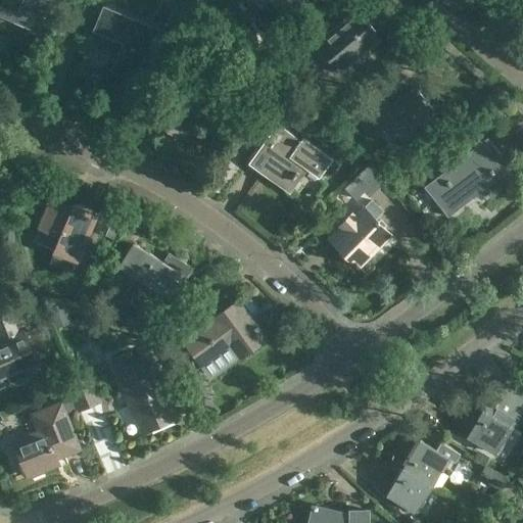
[(0,0),(0,16),(13,21),(37,32),(49,0),(0,0)]
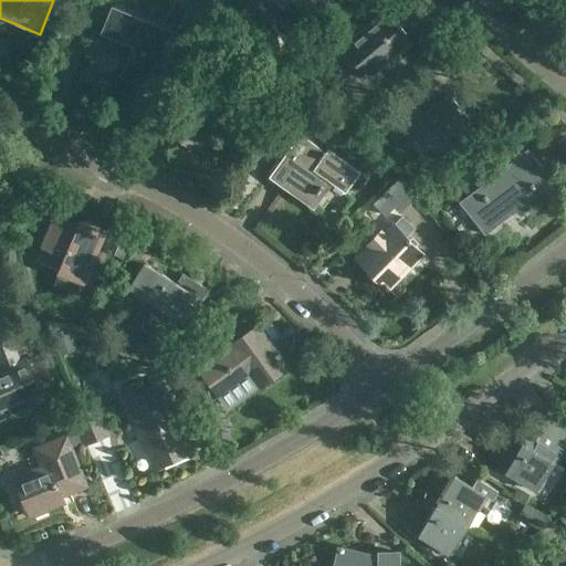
[(274,0),(282,9),(292,0),(312,24),(332,7),(326,0),(274,0)]
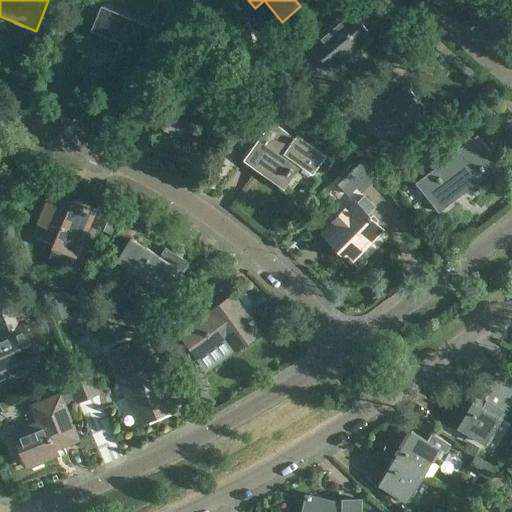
[(142,51),(146,53),(156,28),(100,5),(90,30),(120,42),(108,70),(130,79),(142,51)]
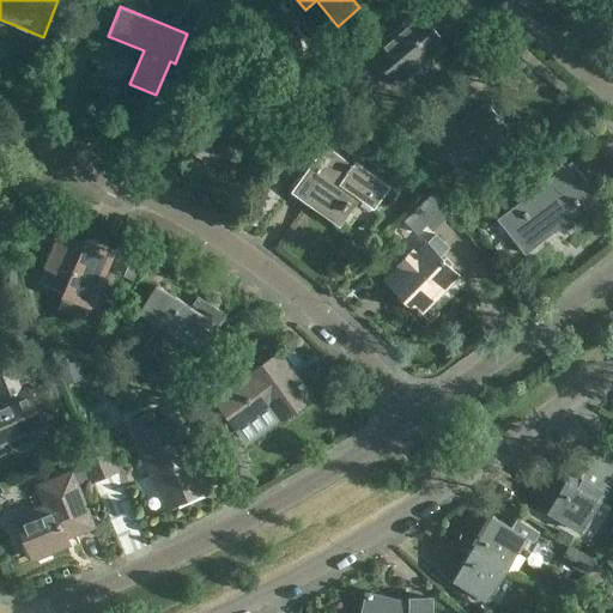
[(369,52),(376,59),(372,62),(383,76),(387,73),(399,86),(447,46),(417,11),(369,52)]
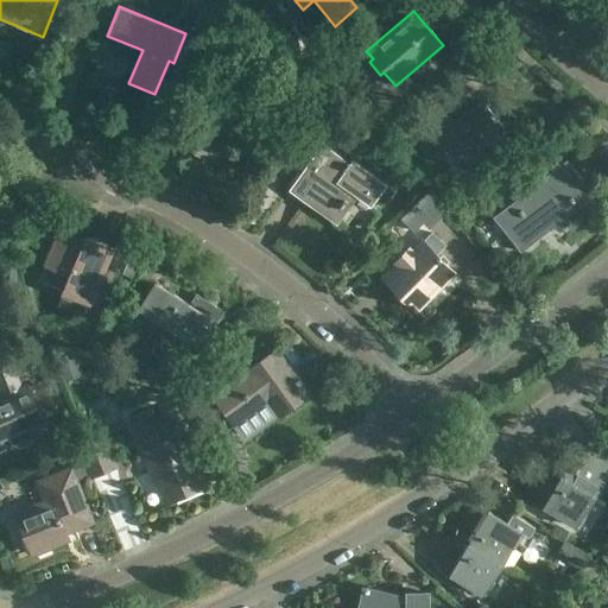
[(225,134),(252,144),(261,118),(233,109),(204,93),(178,141),(210,160),(225,134)]
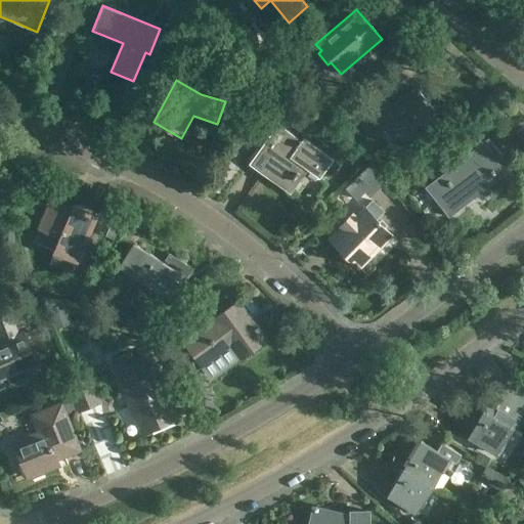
[(369,113),(392,142),(433,110),(417,89),(391,108),(385,100),(369,113)]
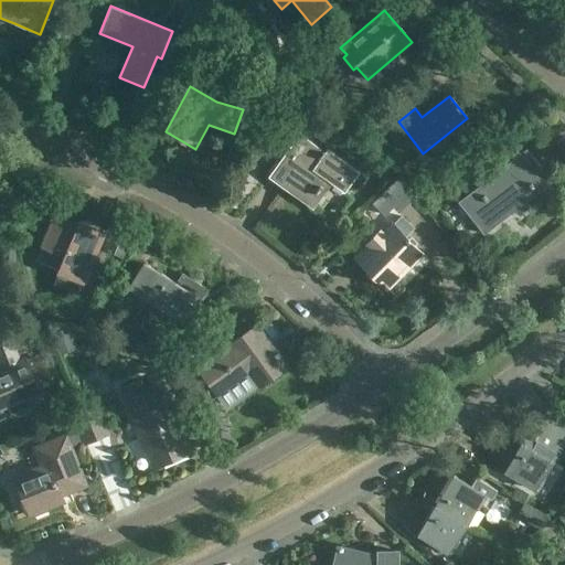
[(343,192),(359,171),(327,148),(324,151),(300,134),(268,177),(285,189),(287,184),(309,201),(316,193),(317,193),(322,187),(321,185),(327,179),(343,192)]
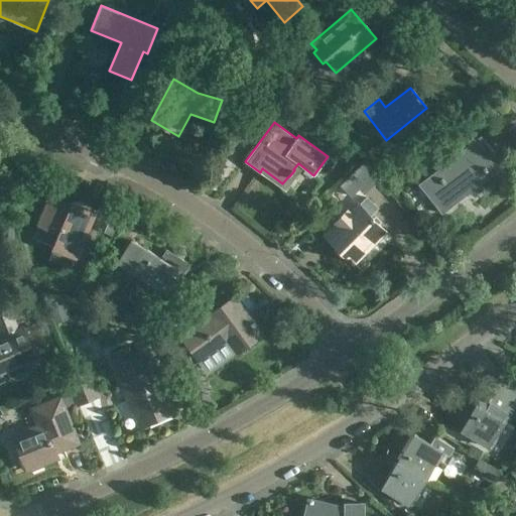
[(460,146),(433,165),(436,169),(419,183),(441,214),(504,166),(481,136),(463,149),(460,146)]
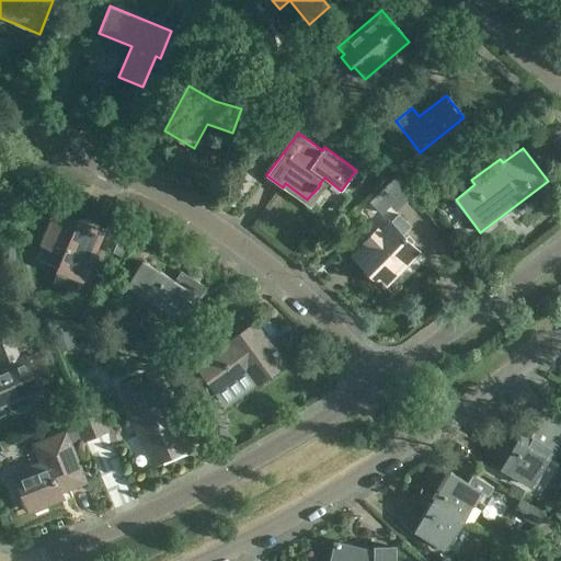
[(58,268),(81,279),(103,229),(80,218),(79,222),(56,213),(37,253),(60,263),(58,268)]
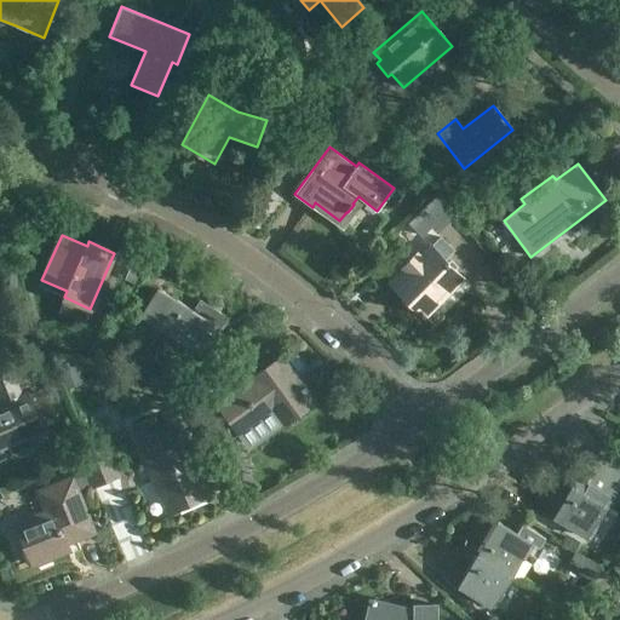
[(389,282),(423,316),(461,277),(445,259),(453,251),(441,237),(422,257),(417,253),(405,265),(405,267),(389,282)]
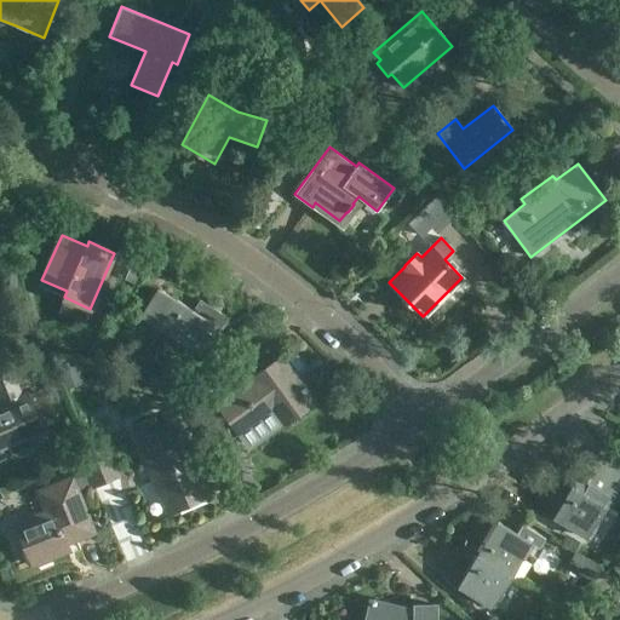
[(183,339),(201,350),(224,315),(200,299),(194,310),(159,288),(143,314),(138,321),(179,346),(183,339)]
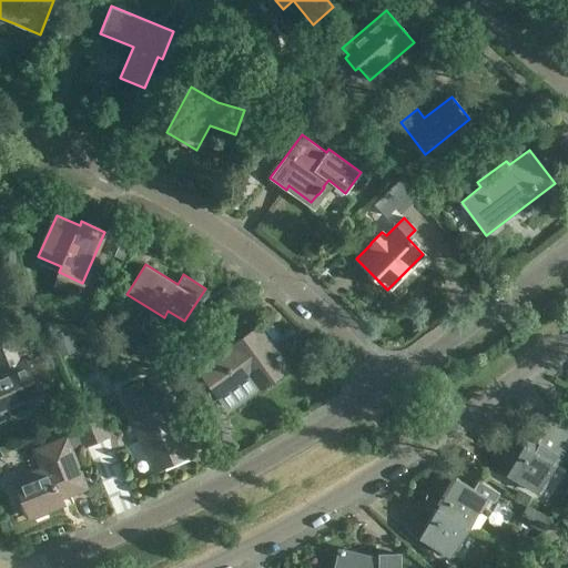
[(190,368),(194,366),(219,398),(249,376),(260,389),(275,377),(276,378),(288,369),(257,327),(230,347),(225,341),(215,348),(204,334),(179,353),(190,368)]
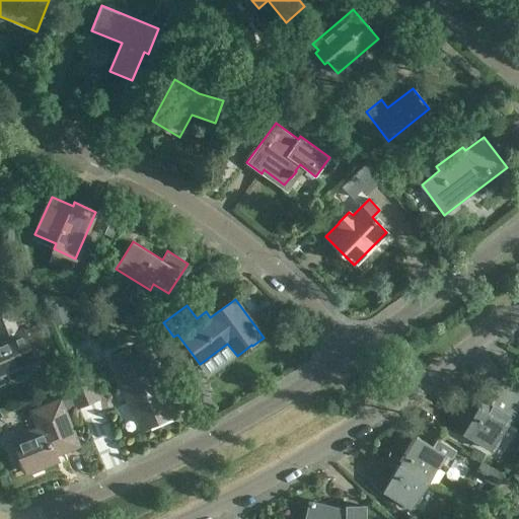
[(46,307),(54,327),(70,320),(63,303),(59,302),(46,307)]
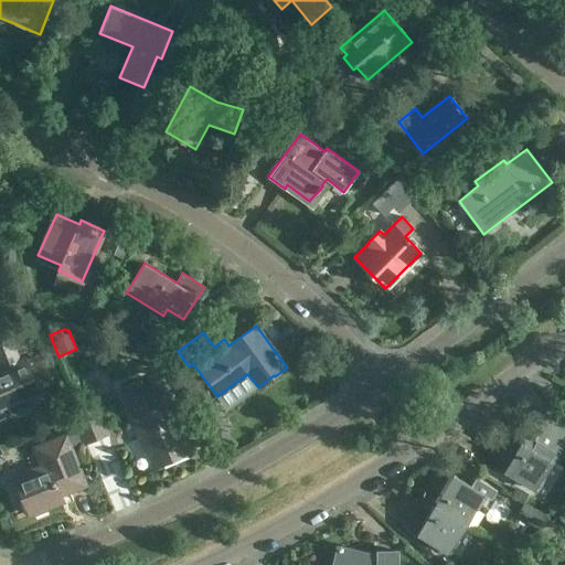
[(0,412),(10,408),(11,411),(12,412),(13,413),(16,414),(17,415),(19,416),(20,416),(22,416),(24,416),(27,415),(28,415),(30,414),(31,412),(33,411),(33,409),(34,407),(34,406),(34,404),(34,402),(31,396),(42,391),(42,390),(53,385),(41,355),(30,361),(28,356),(23,359),(14,338),(0,343),(0,363),(3,372),(0,372),(0,412)]
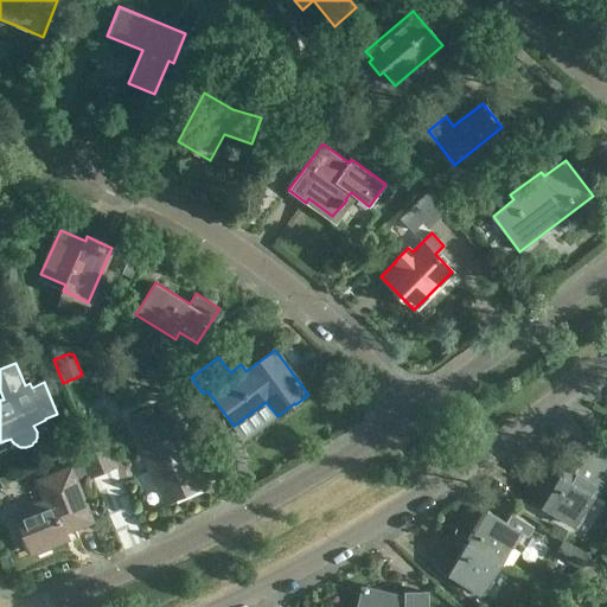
[(155,421),(151,410),(131,419),(152,465),(148,466),(157,484),(159,483),(167,502),(204,486),(172,414),(155,421)]
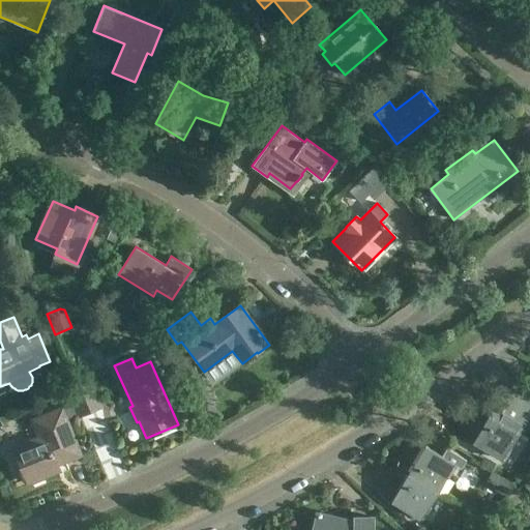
[(68,392),(80,417),(102,408),(92,383),(68,392)]
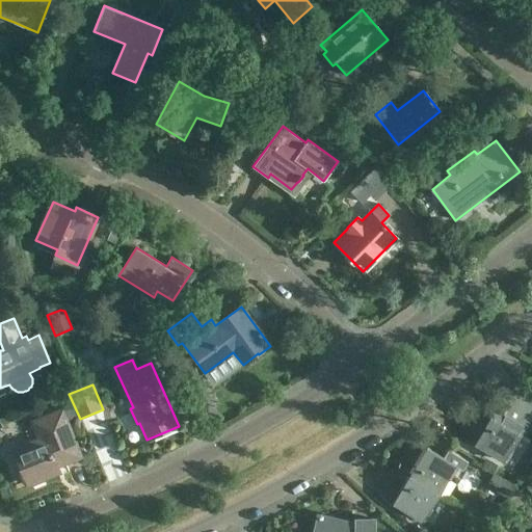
[(531,402),(509,390),(493,417),(520,433),(531,413),(531,402)]
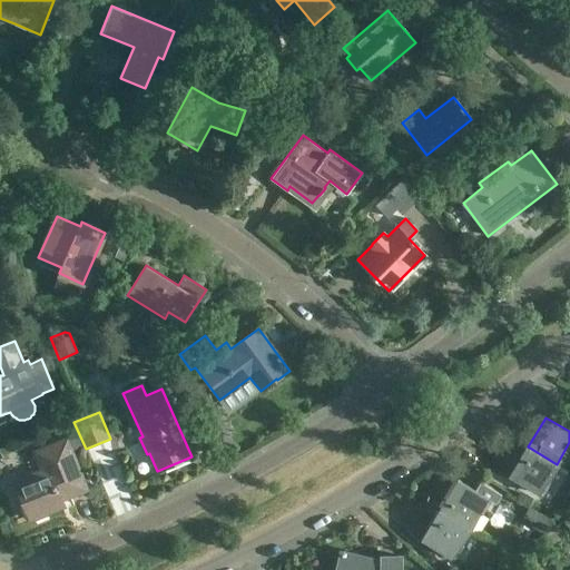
[(12,474),(15,481),(29,518),(33,517),(36,519),(47,514),(46,511),(64,504),(60,498),(87,487),(70,446),(79,443),(75,433),(67,436),(65,432),(28,448),(36,465),(12,474)]
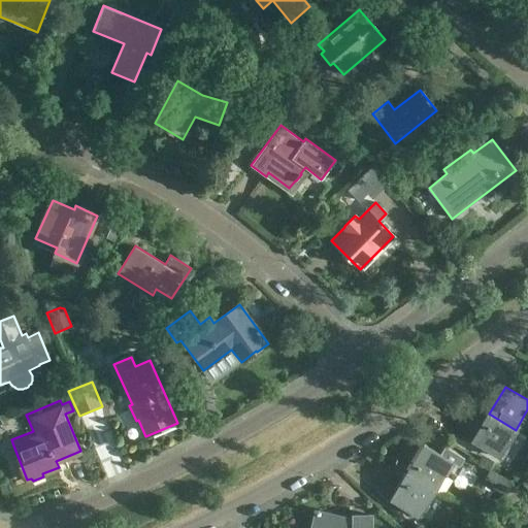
[(516,430),(489,414),(471,440),(499,458),(516,430)]
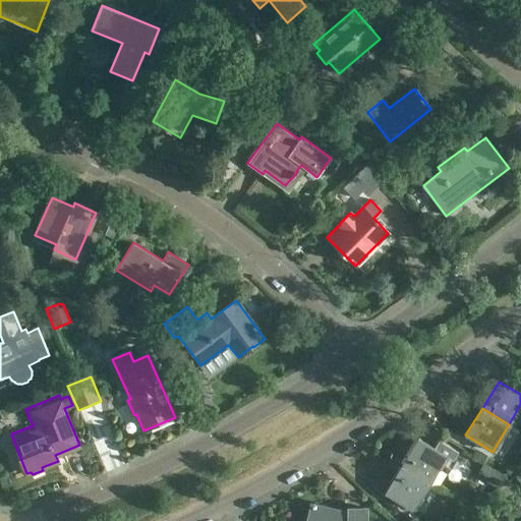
[(418,439),(402,466),(429,483),(446,456),(418,439)]
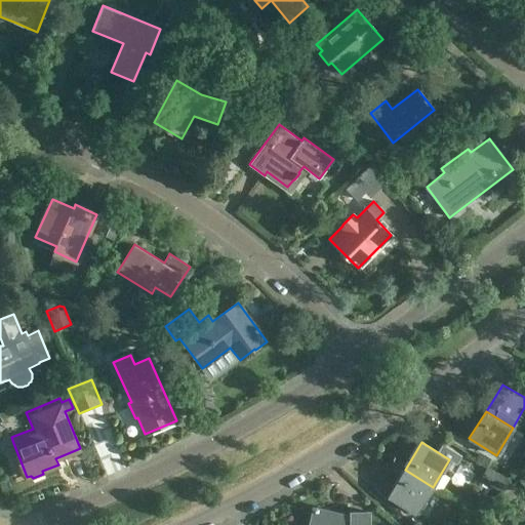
[(481,479),(502,492),(509,482),(487,469),(481,479)]
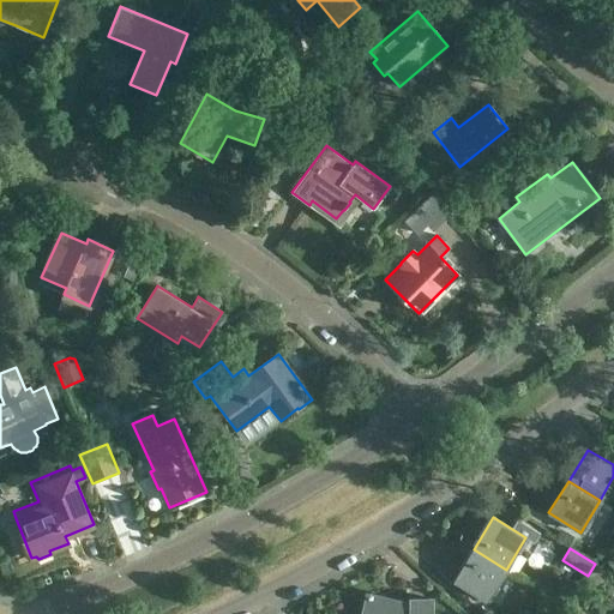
[(506,570),(474,549),(453,582),(487,601),(506,570)]
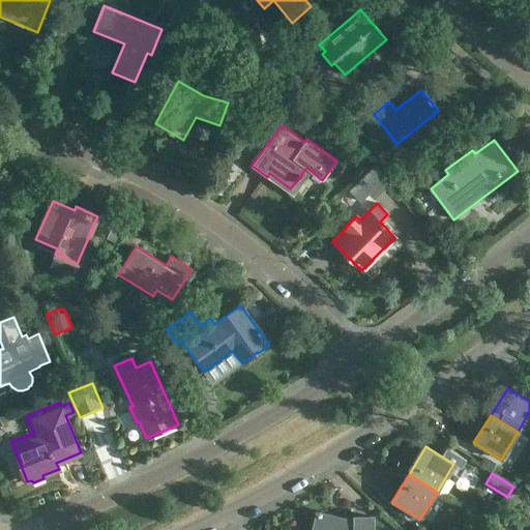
[(315,512),(315,514),(316,514),(313,529),(372,529),(373,517),(355,518),(355,523),(350,523),(342,522),(343,519),(315,512)]
